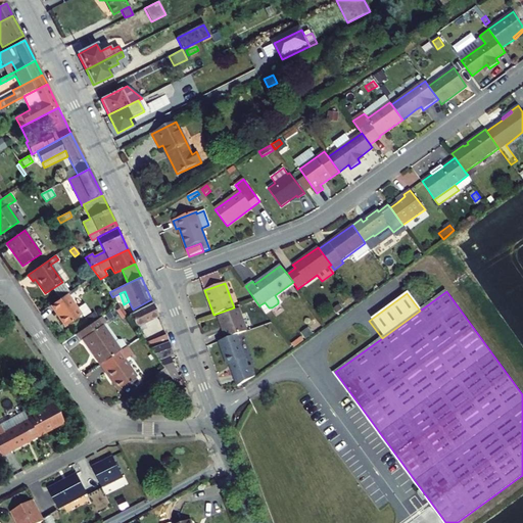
[(50,305),(64,327),(82,316),(83,318),(89,313),(83,304),(77,308),(66,294),(50,305)]
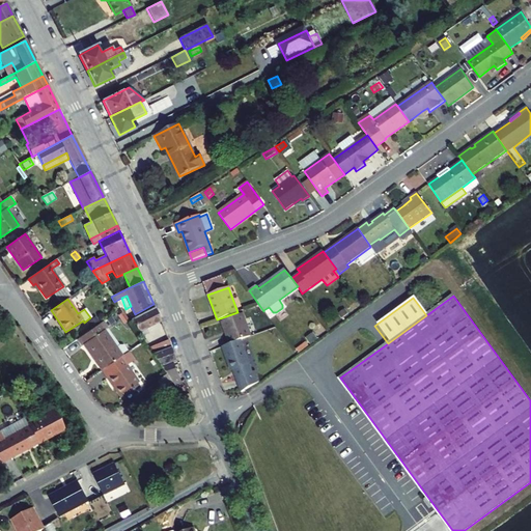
[(273,312),(269,307),(263,310),(268,315),(273,312)]
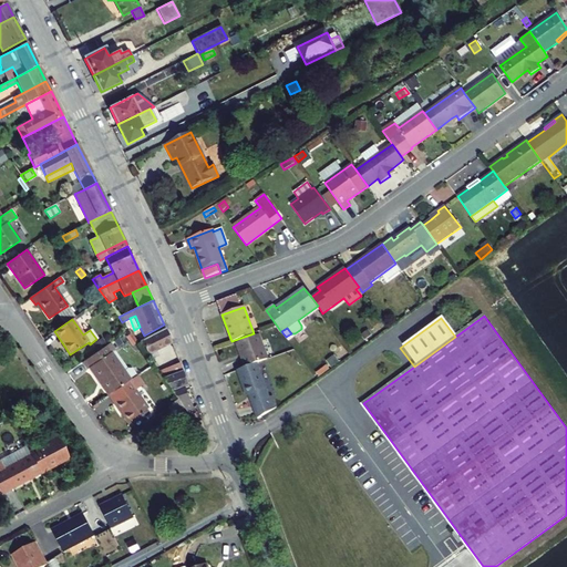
[(147,354),(172,342),(165,329),(140,342),(147,354)]
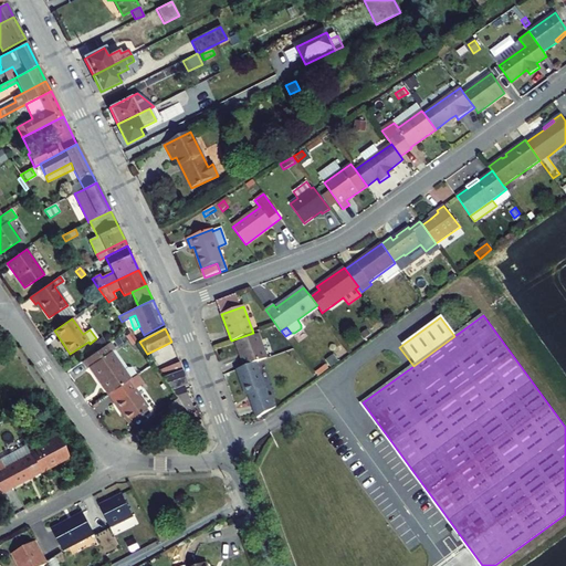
[(258,334),(236,343),(244,366),(255,363),(266,358),(258,334)]
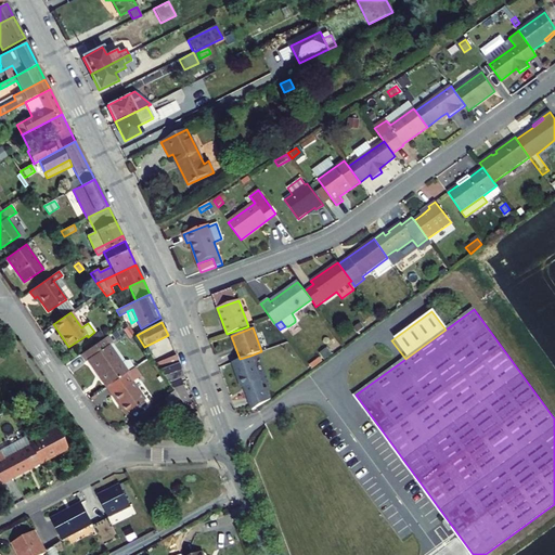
[(104,336),(100,331),(92,336),(97,341),(104,336)]
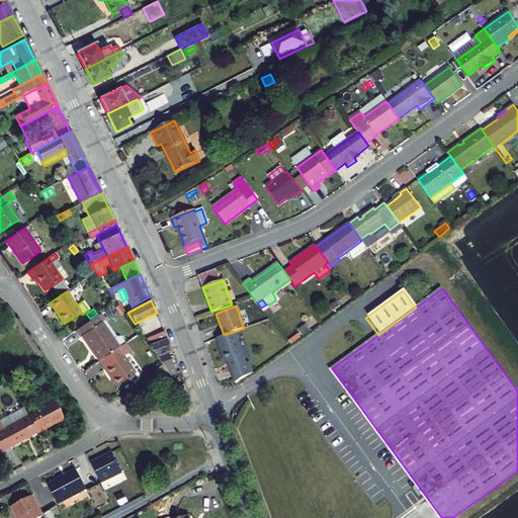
[(124,319),(127,317),(122,310),(119,313),(121,316),(124,319)]
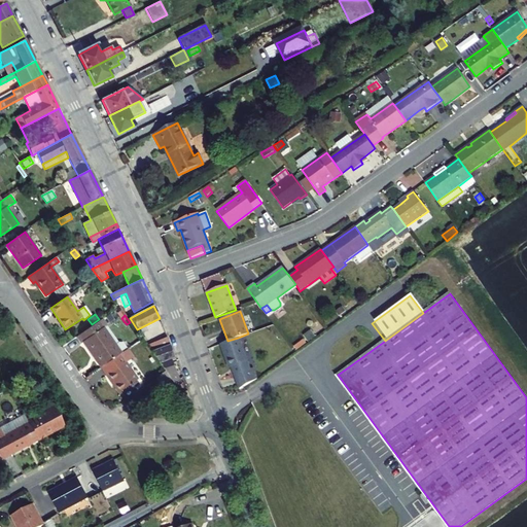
[(120,352),(127,348),(124,343),(119,344),(114,337),(111,339),(103,328),(107,326),(102,319),(76,338),(81,344),(83,342),(93,356),(95,355),(103,366),(120,353),(120,352)]
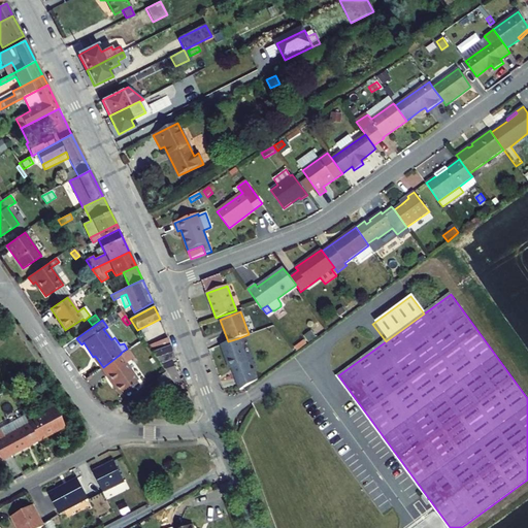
[(111,339),(114,337),(107,327),(103,329),(111,339)]
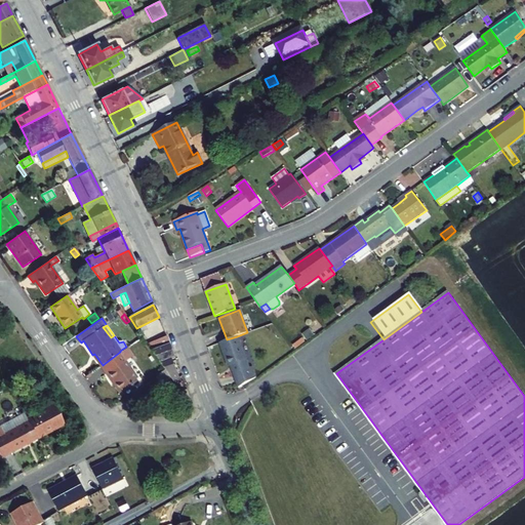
[(313,336),(310,330),(303,334),(307,340),(313,336)]
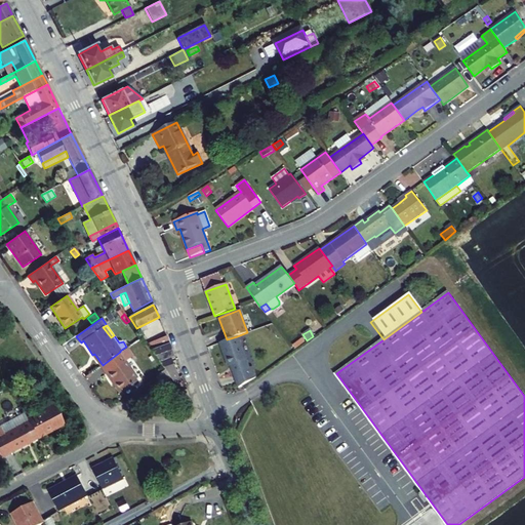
[(152,352),(170,345),(167,336),(147,345),(152,352)]
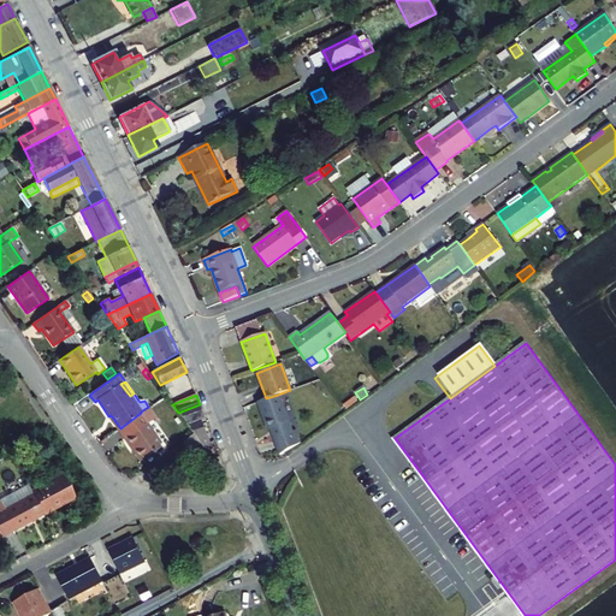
[(278,395),(266,398),(258,402),(264,418),(265,416),(271,430),(279,455),(301,444),(295,431),(292,432),(278,395)]
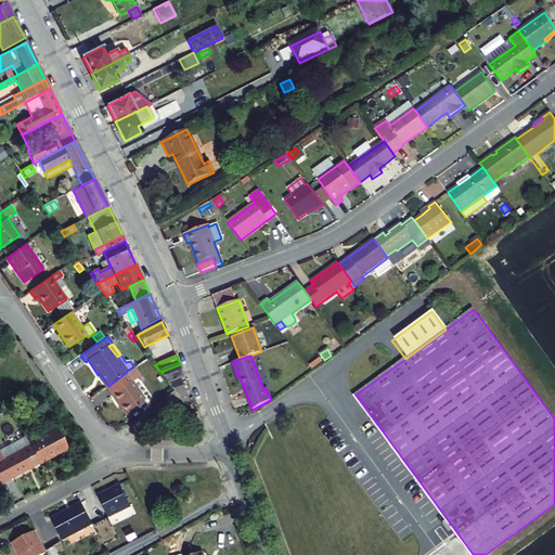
[(312,370),(322,362),(320,358),(309,365),(312,370)]
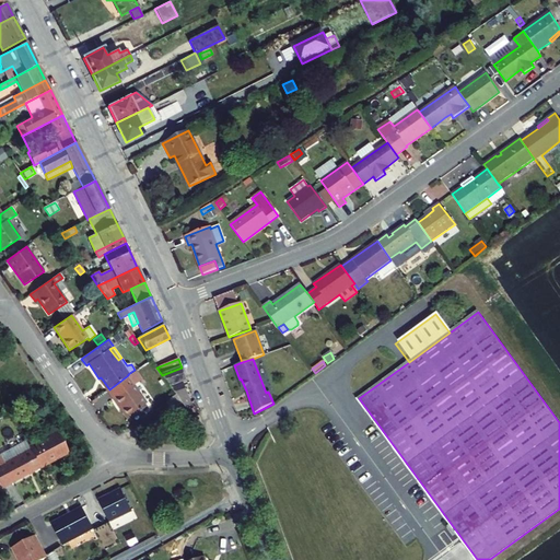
[(193,418),(199,416),(195,401),(190,403),(183,383),(187,382),(182,368),(162,375),(176,395),(183,404),(193,418)]
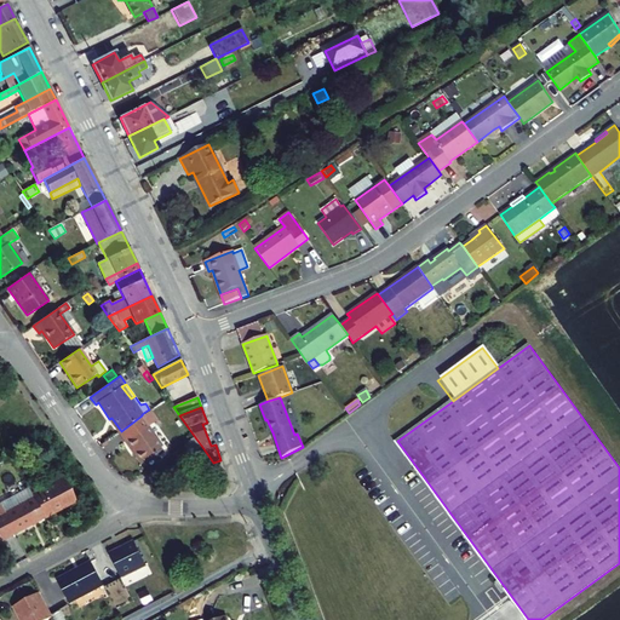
[(121,431),(119,432),(131,449),(133,448),(142,460),(161,447),(148,426),(154,422),(148,412),(142,415),(121,431)]
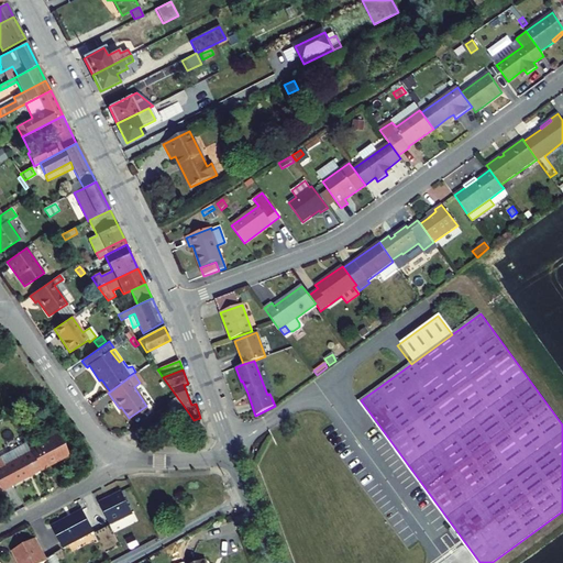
[(99,381),(108,393),(110,392),(101,379),(99,381)]
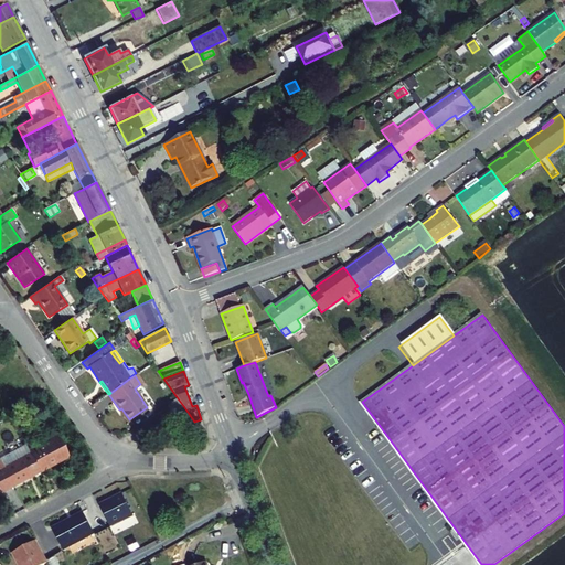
[(168,406),(174,414),(184,407),(178,398),(168,406)]
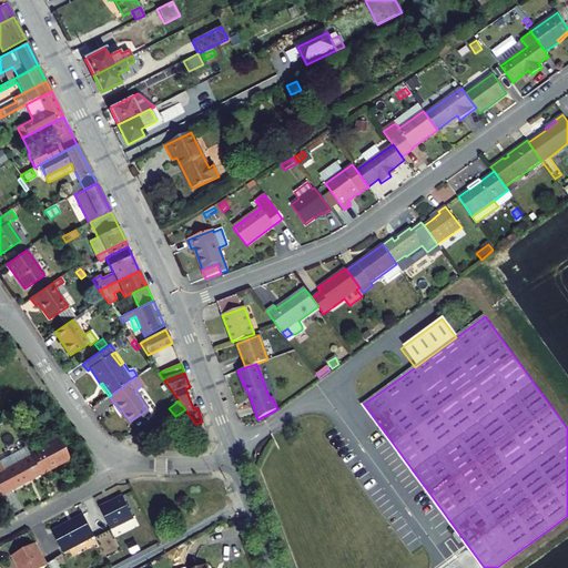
[(130,422),(122,411),(120,412),(128,423),(130,422)]
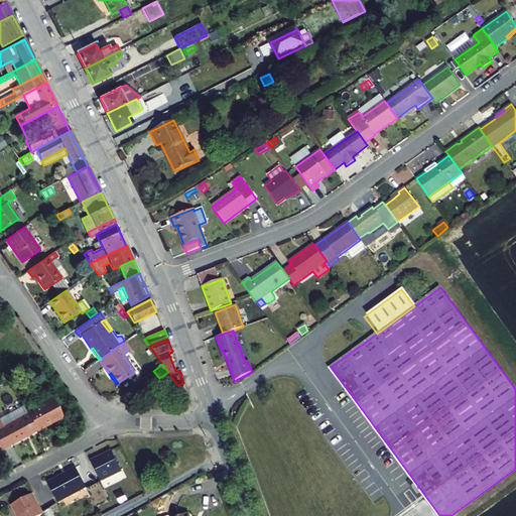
[(26,411),(37,431),(50,424),(49,421),(61,415),(52,397),(26,411)]
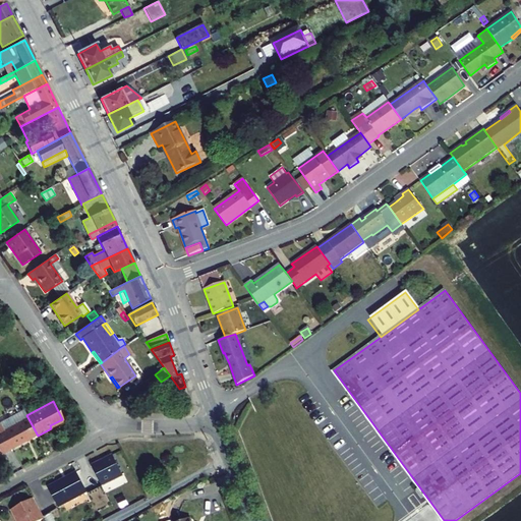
[(0,455),(38,436),(26,415),(23,410),(6,420),(10,427),(4,430),(0,422),(0,455)]
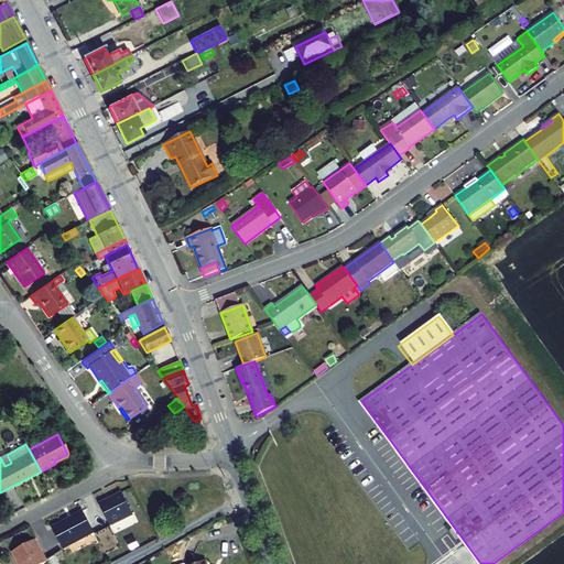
[(54,461),(55,464),(69,456),(67,454),(54,461)]
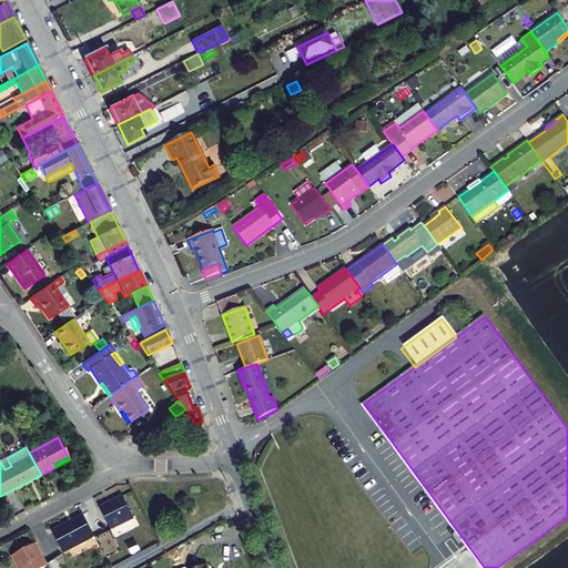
[(11,466),(7,458),(0,460),(4,469),(11,466)]
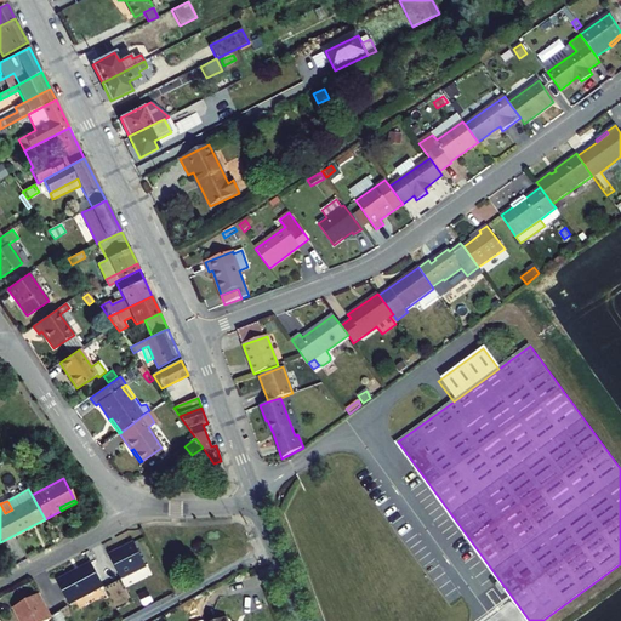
[(109,556),(121,580),(146,568),(134,543),(109,556)]
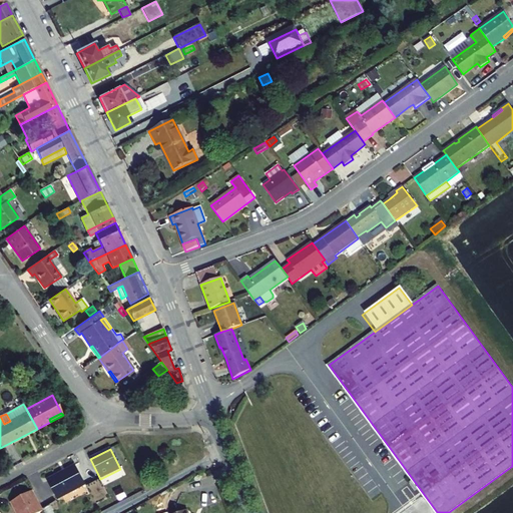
[(85,484),(74,466),(47,480),(57,499),(85,484)]
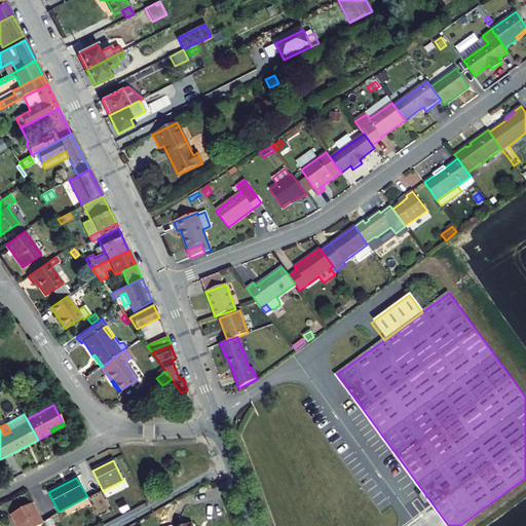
[(129,510),(125,502),(117,506),(121,514),(129,510)]
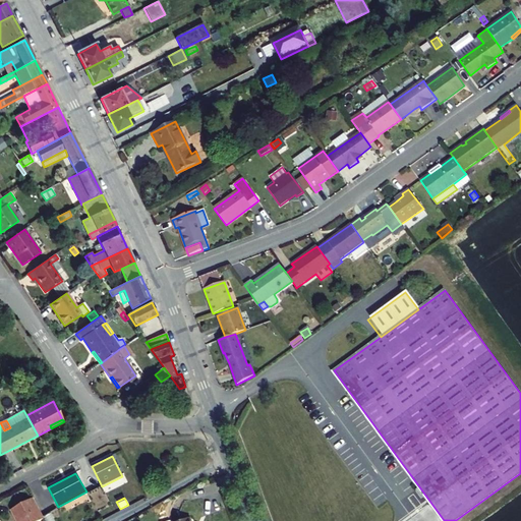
[(16,520),(40,520),(44,519),(33,499),(11,510),(16,520)]
